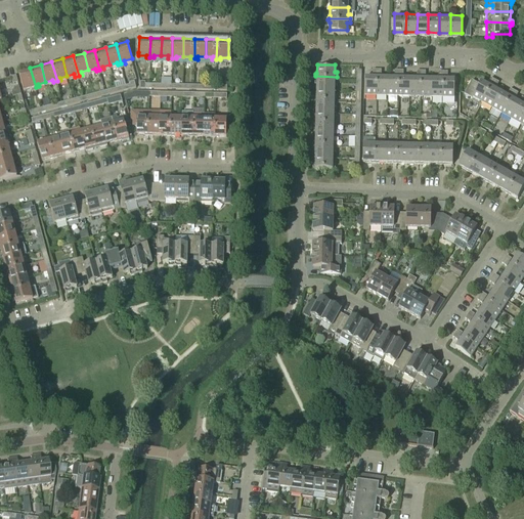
[(36,87),(30,68),(19,70),(24,87),(31,85),(32,88),(36,87)]
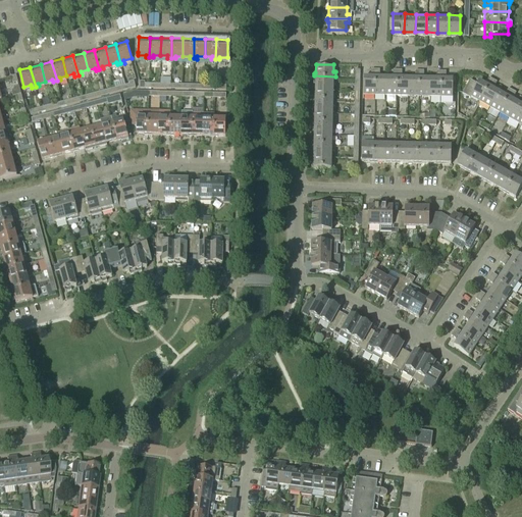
[(374,92),(375,73),(363,73),(363,91),(374,92)]
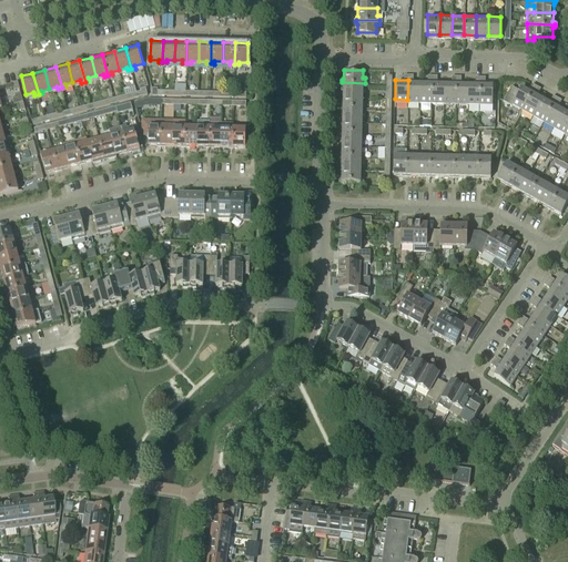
[(419,81),(408,80),(407,100),(419,100),(419,81)]
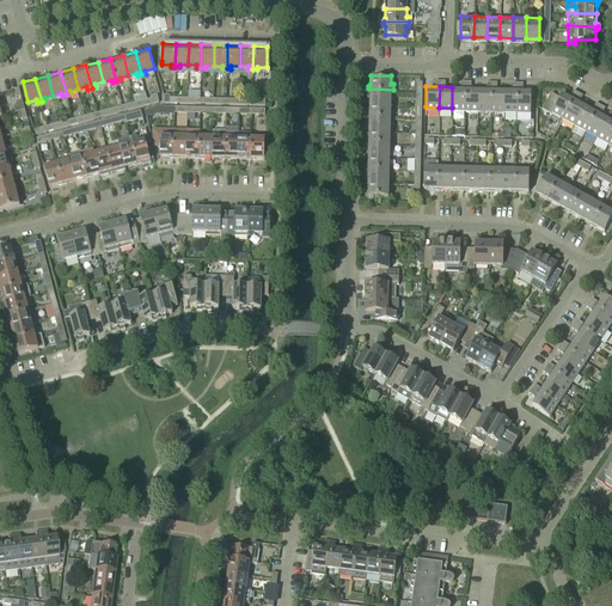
[(452,87),(452,108),(465,108),(465,87),(452,87)]
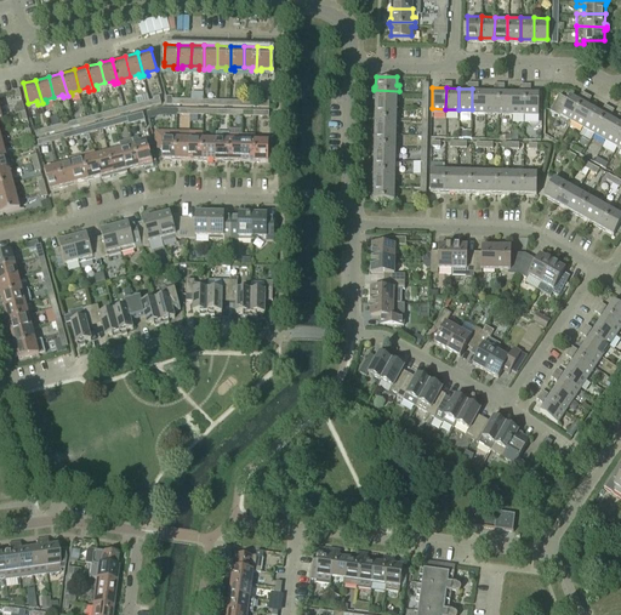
[(472,89),(472,109),(485,110),(485,89),(472,89)]
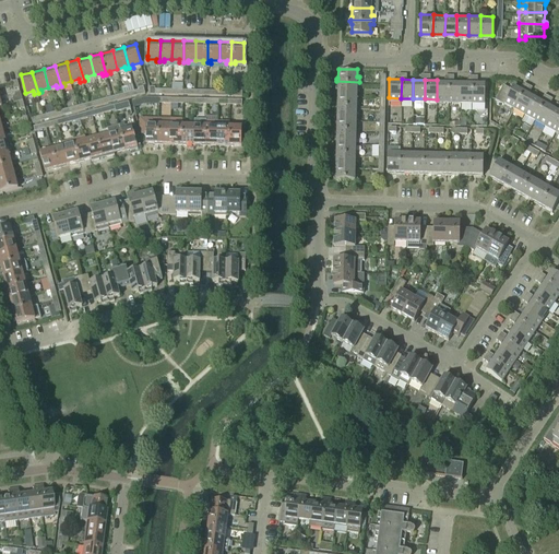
[(437,80),(437,99),(449,99),(449,80),(437,80)]
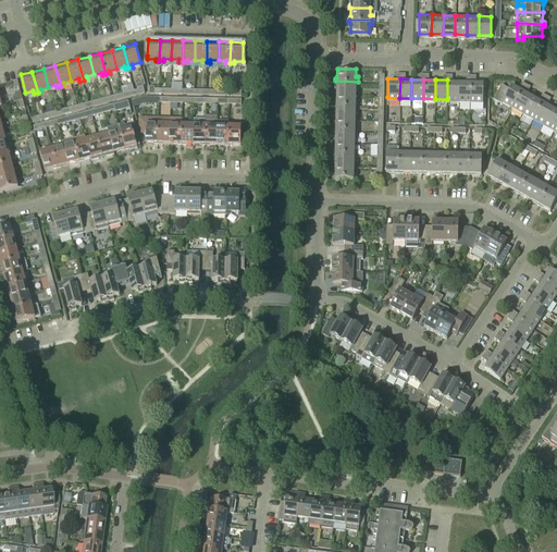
[(459,81),(447,80),(447,99),(458,99),(459,81)]
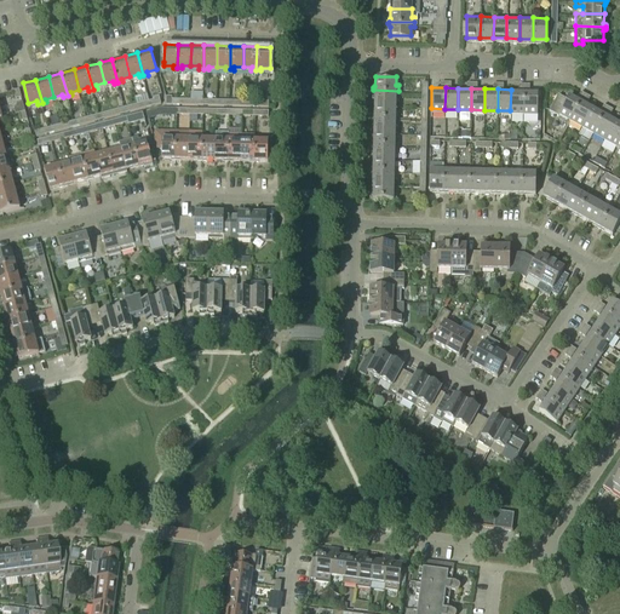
[(399,91),(373,90),(373,92),(374,93),(374,103),(396,104),(396,96),(399,96),(399,91)]
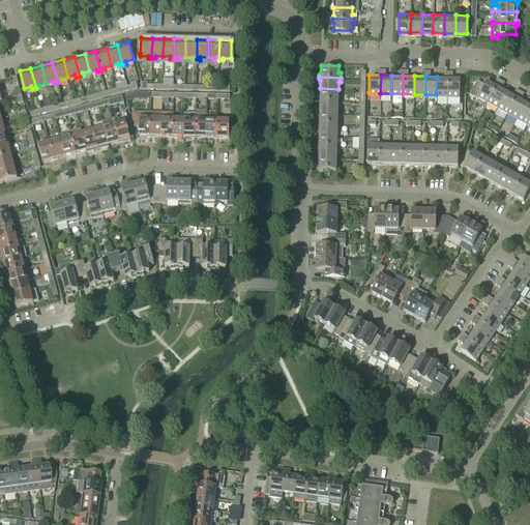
[(437,77),(436,94),(447,94),(448,77),(437,77)]
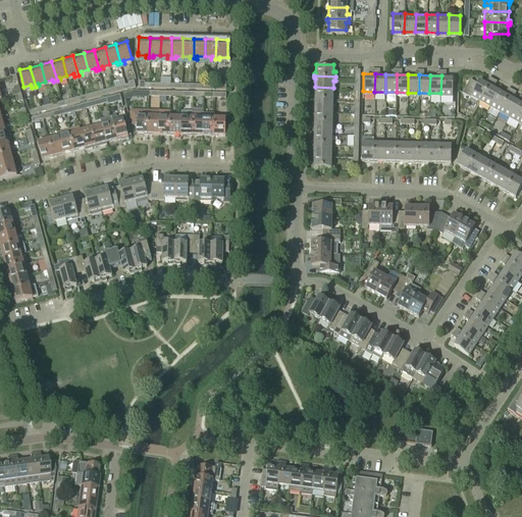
[(453,75),(441,75),(440,93),(452,94),(453,75)]
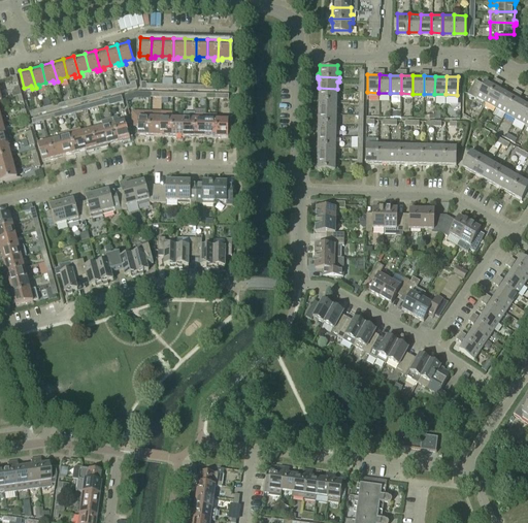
[(486,100),(495,84),(484,78),(483,80),(475,76),(467,91),(475,95),(475,94),(486,100)]
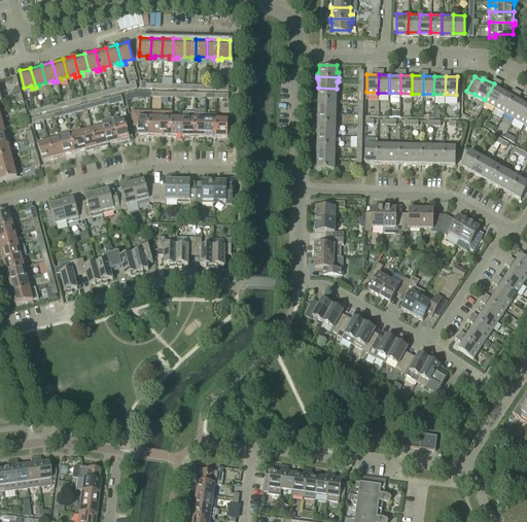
[(494,83),(485,100),(495,105),(503,90),(494,83)]
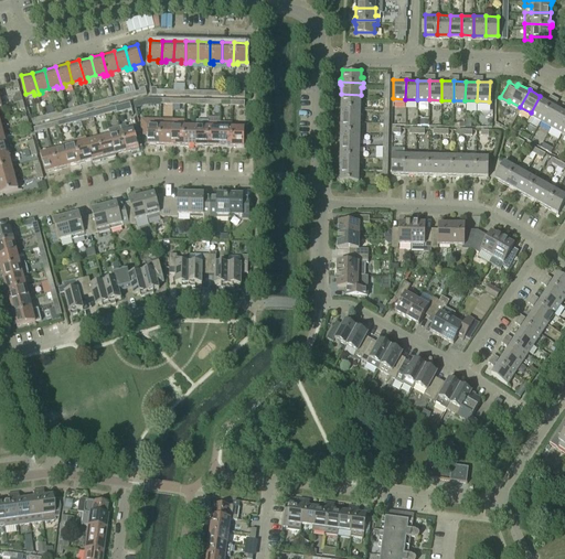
[(339,104),(339,106),(363,107),(363,101),(360,101),(361,95),(341,94),(341,103),(339,104)]
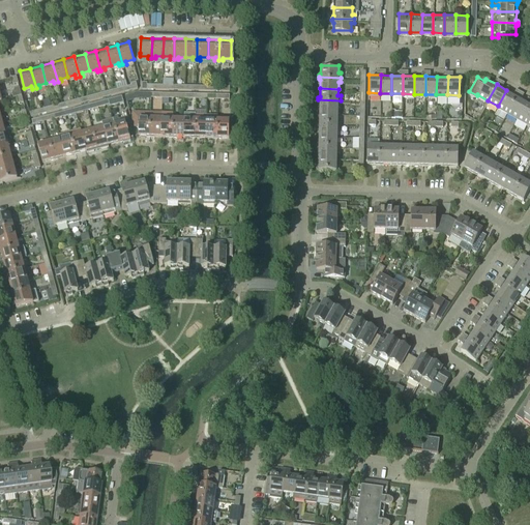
[(498,106),(495,111),(504,116),(507,111),(516,95),(506,90),(498,106)]
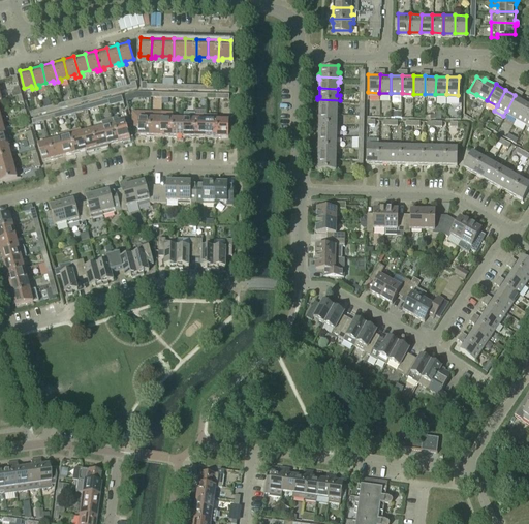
[(122,92),(107,96),(109,100),(123,97),(122,92)]
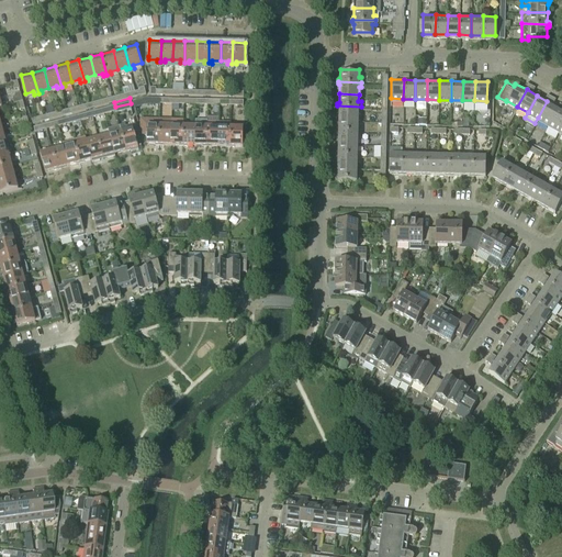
[(558,107),(547,101),(538,118),(548,123),(558,107)]
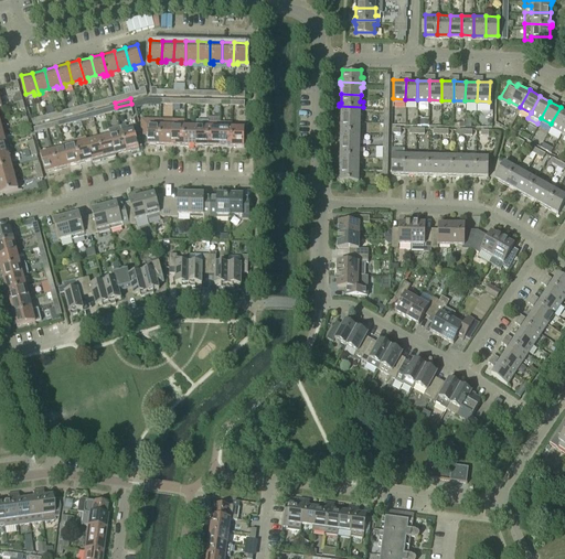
[(363,107),(339,106),(339,108),(341,109),(340,118),(360,118),(360,111),(363,111),(363,107)]
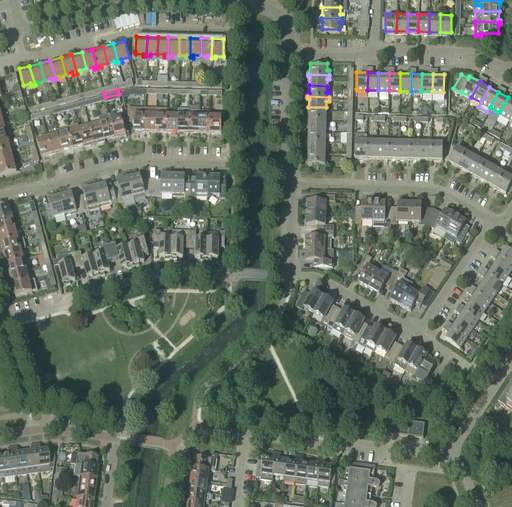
[(511,111),(511,99),(508,97),(499,112),(509,118),(511,111)]
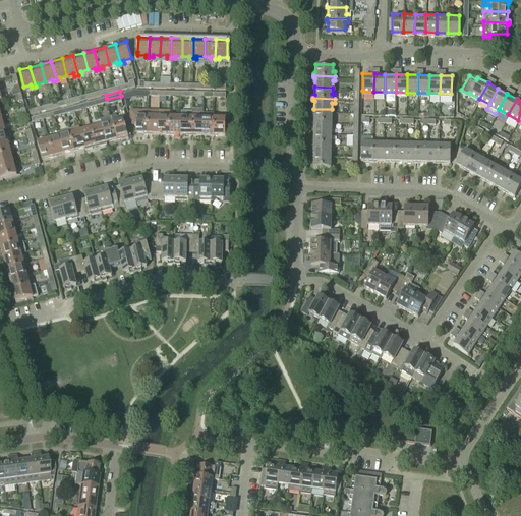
[(149,107),(148,106),(130,106),(129,117),(131,117),(131,121),(135,121),(135,130),(148,130),(149,107)]
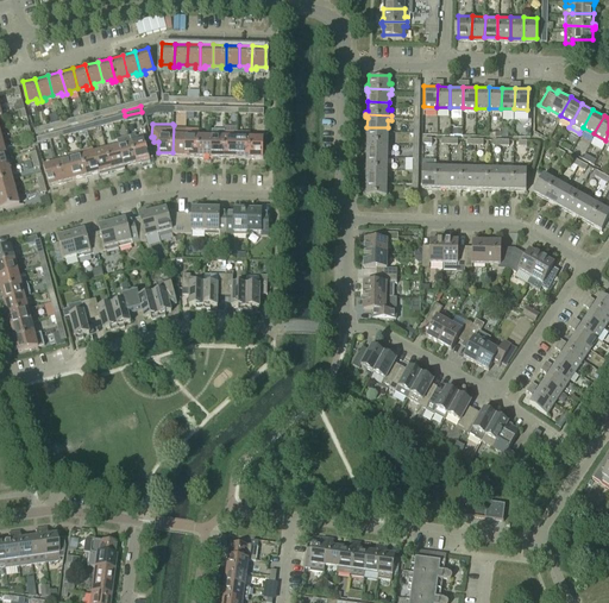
[(174,125),(173,152),(186,152),(186,125),(174,125)]
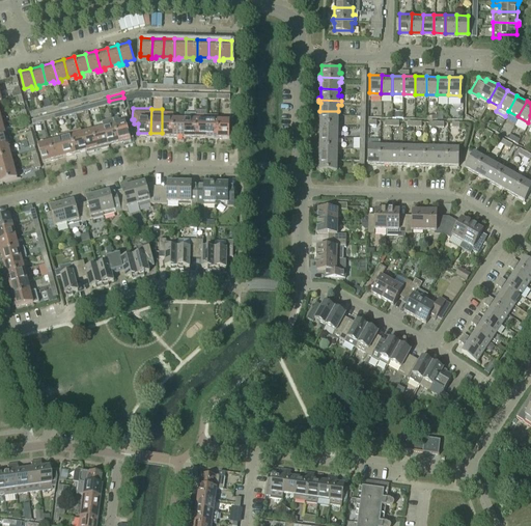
[(162,109),(162,133),(173,133),(173,115),(174,109),(162,109)]
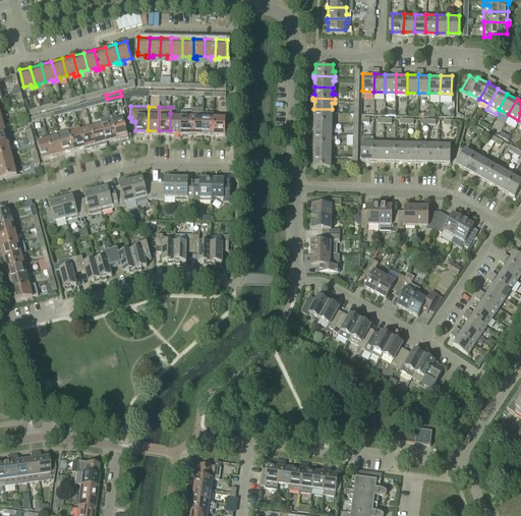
[(191,109),(191,114),(192,114),(192,131),(203,131),(204,109),(191,109)]
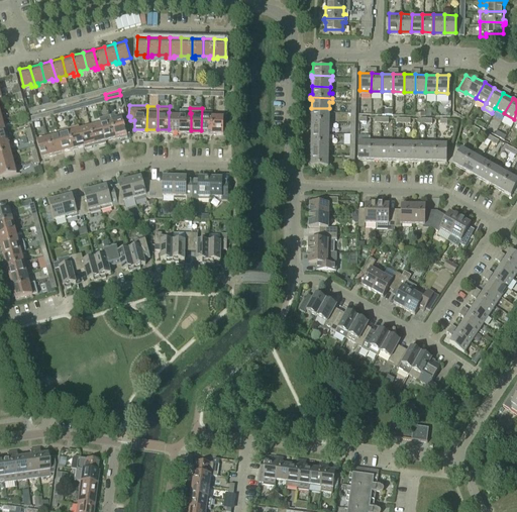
[(212,108),(202,108),(201,130),(212,131),(212,113),(212,108)]
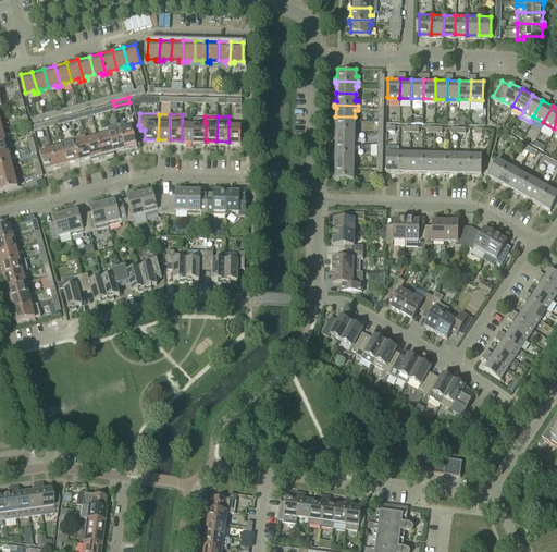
[(334,126),(334,129),(357,129),(357,124),(355,124),(355,117),(335,117),(335,125),(334,126)]
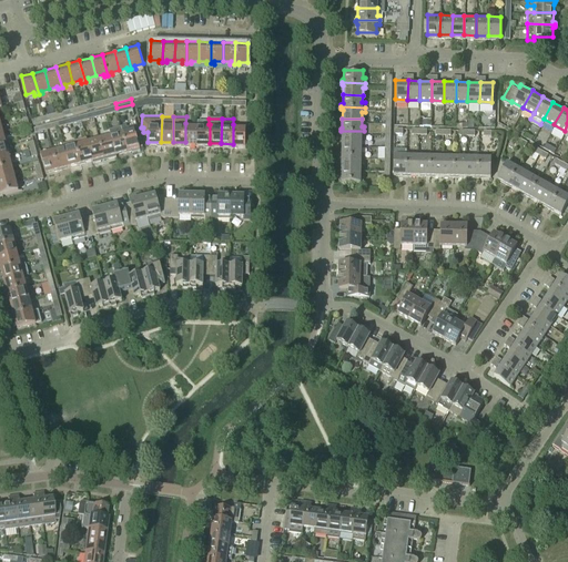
[(127,121),(121,123),(122,129),(128,147),(132,146),(132,149),(140,146),(139,143),(142,142),(137,121),(127,123),(127,121)]
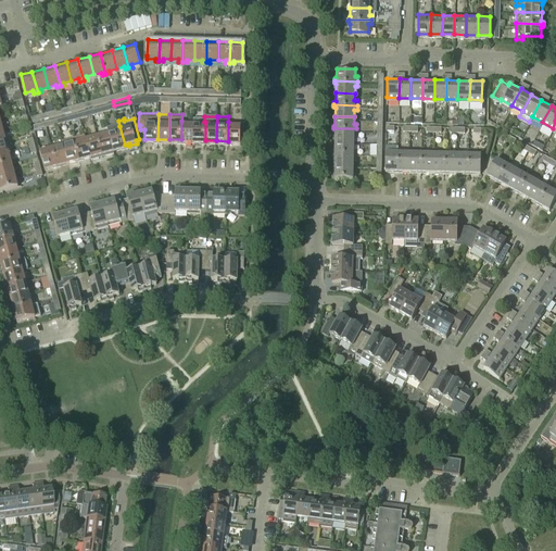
[(125,145),(119,126),(118,121),(106,124),(109,129),(113,148),(125,145)]
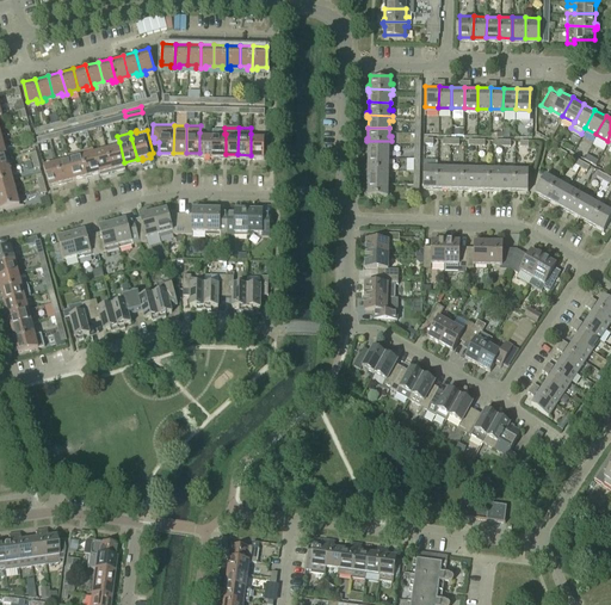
[(213,133),(199,133),(199,153),(213,154),(213,133)]
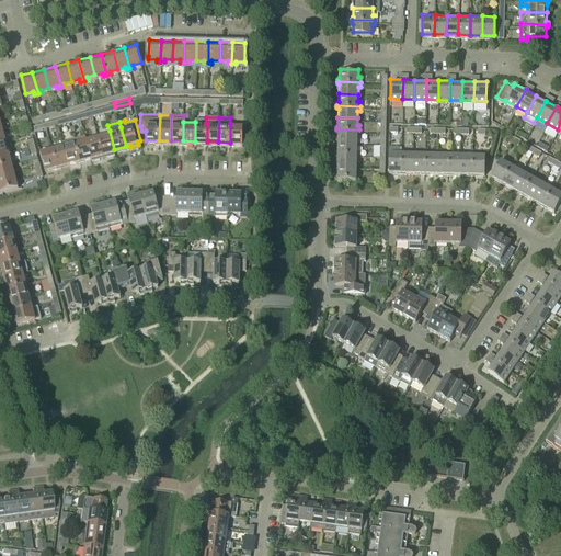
[(195,122),(195,142),(207,142),(207,123),(206,123),(195,122)]
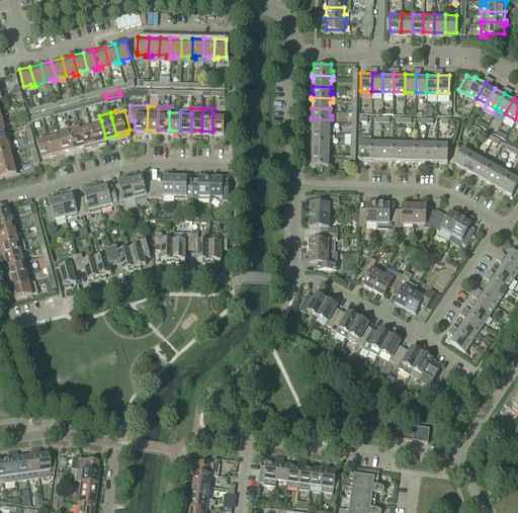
[(212,113),(212,132),(224,132),(224,113),(212,113)]
